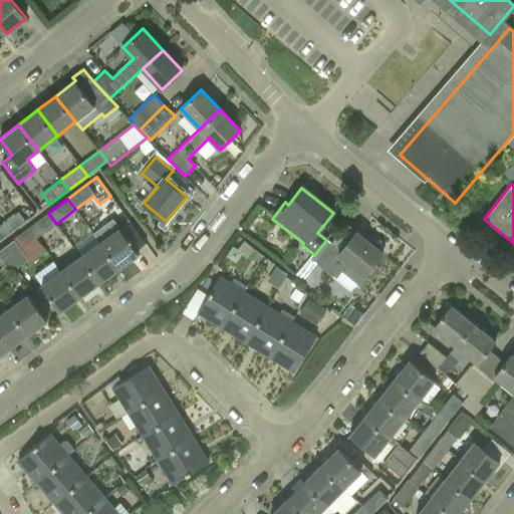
[(18,211),(0,224),(0,225),(8,236),(26,222),(18,211)]
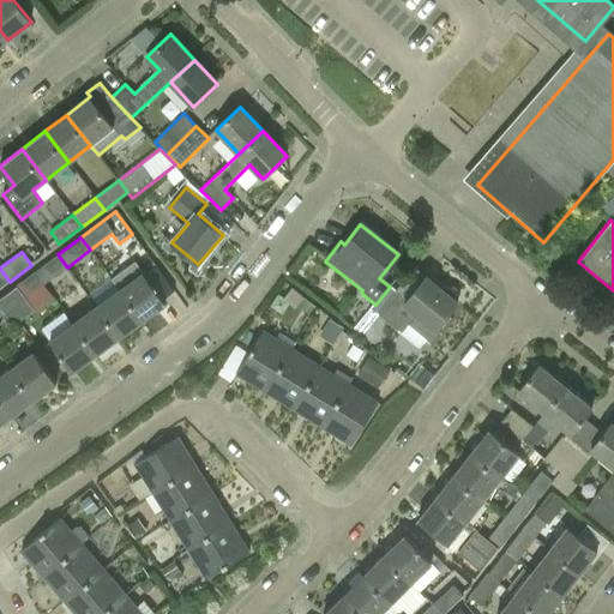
[(44,284),(67,268),(58,254),(35,272),(44,284)]
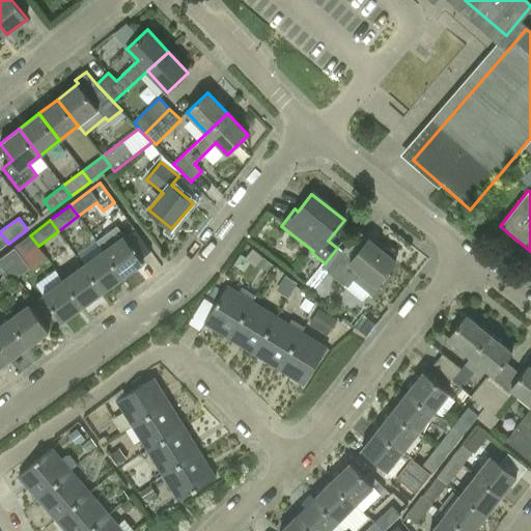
[(96,242),(103,251),(122,277),(143,262),(139,257),(124,238),(117,227),(96,242)]
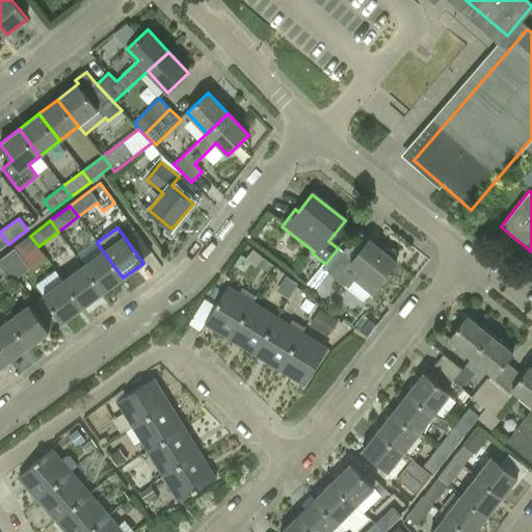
[(134,232),(125,238),(139,258),(149,251),(134,232)]
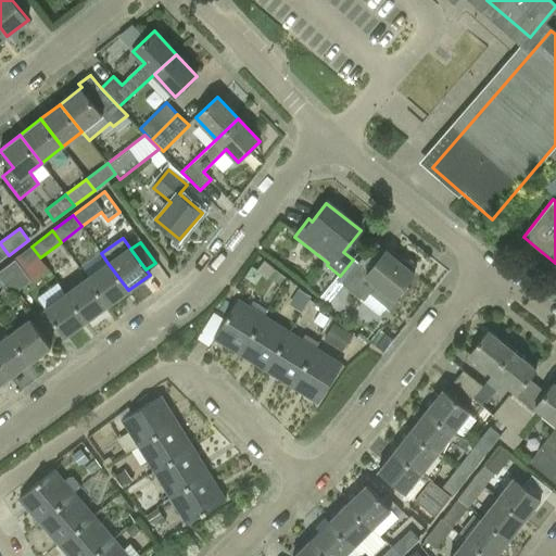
[(26,268),(40,257),(32,247),(19,256),(26,268)]
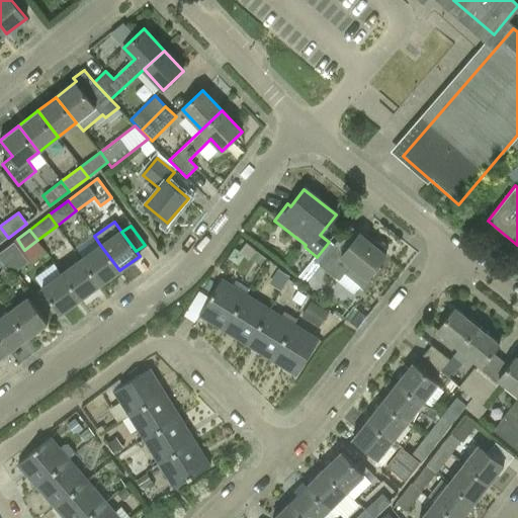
[(368,277),(386,255),(385,254),(389,251),(379,243),(376,246),(361,233),(344,254),(334,246),(318,265),(338,281),(344,273),(364,289),(372,280),(368,277)]
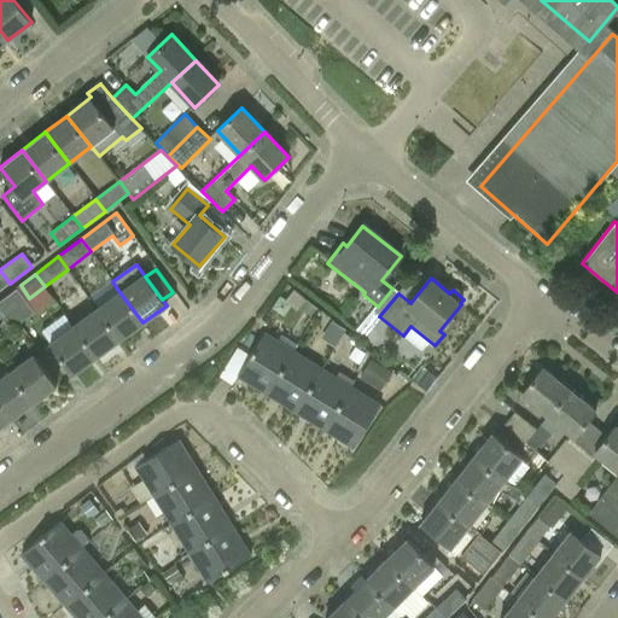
[(17,289),(0,299),(0,310),(5,316),(13,327),(34,312),(17,289)]
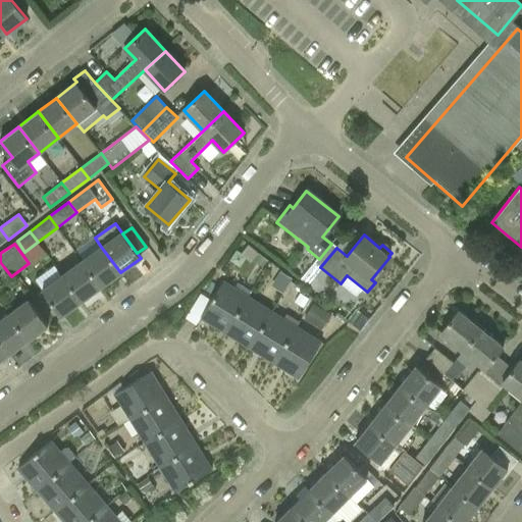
[(319,259),(316,263),(320,267),(336,248),(331,244),(319,259)]
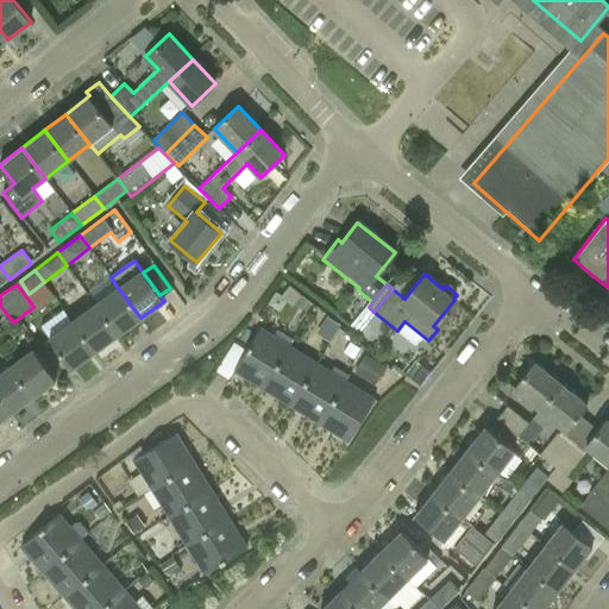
[(118,288),(95,305),(118,336),(140,318),(118,288)]
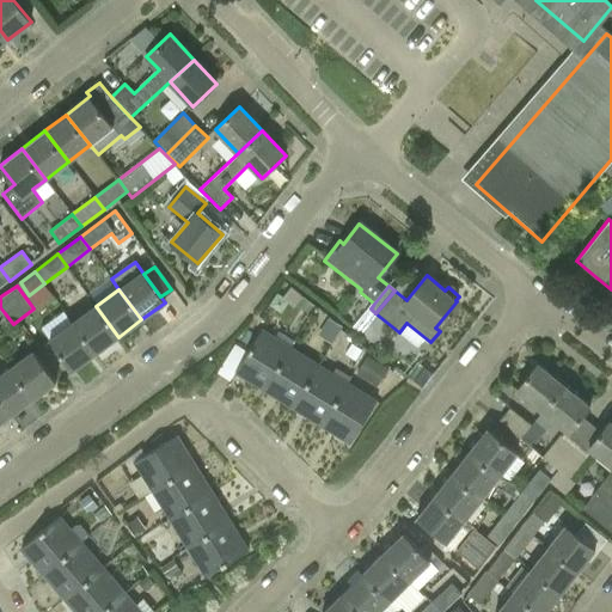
[(96,306),(73,323),(96,354),(118,337),(96,306)]
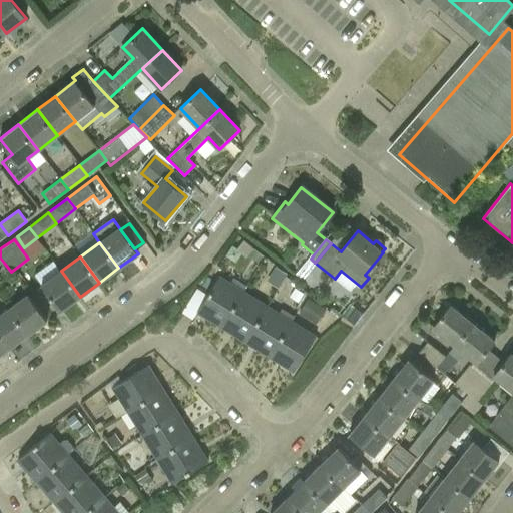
[(279,289),(288,274),(275,267),(267,281),(279,289)]
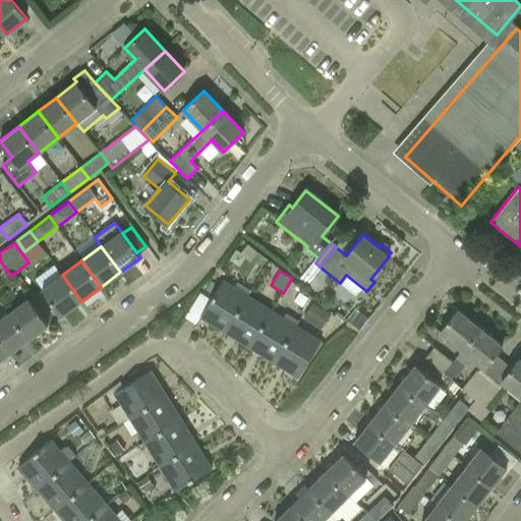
[(61,315),(81,301),(62,275),(42,289),(61,315)]
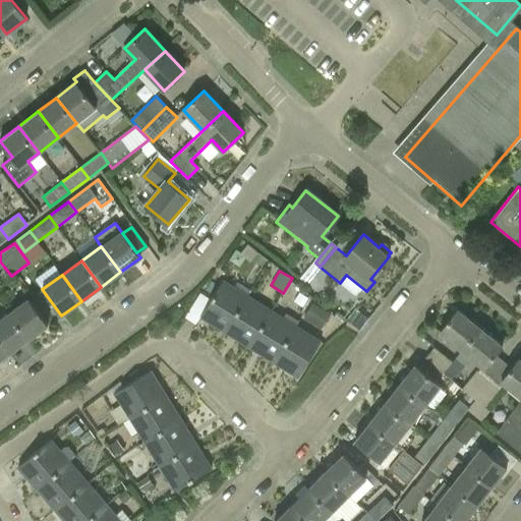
[(200,317),(225,333),(247,296),(223,281),(200,317)]
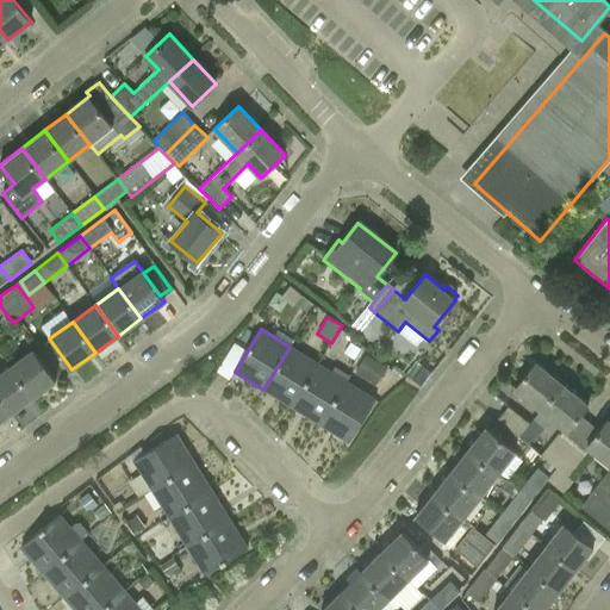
[(318,365),(290,347),(263,390),(291,408),(318,365)]
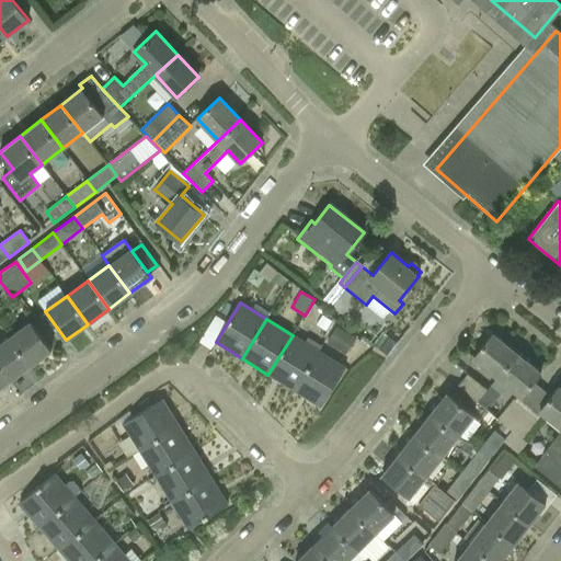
[(31,322),(9,338),(30,366),(52,351),(31,322)]
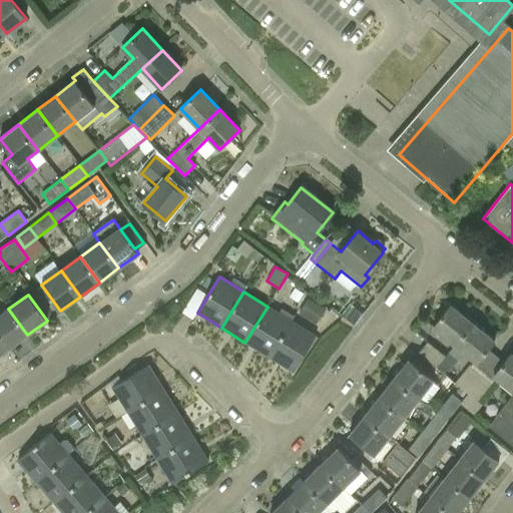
[(326,309),(308,298),(300,313),(317,324),(326,309)]
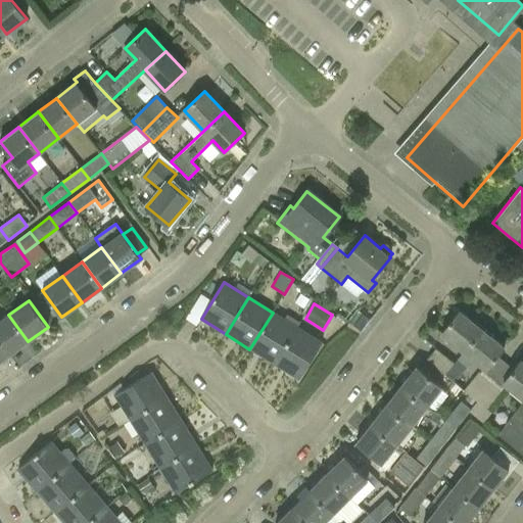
[(441,334),(463,351),(482,329),(460,311),(441,334)]
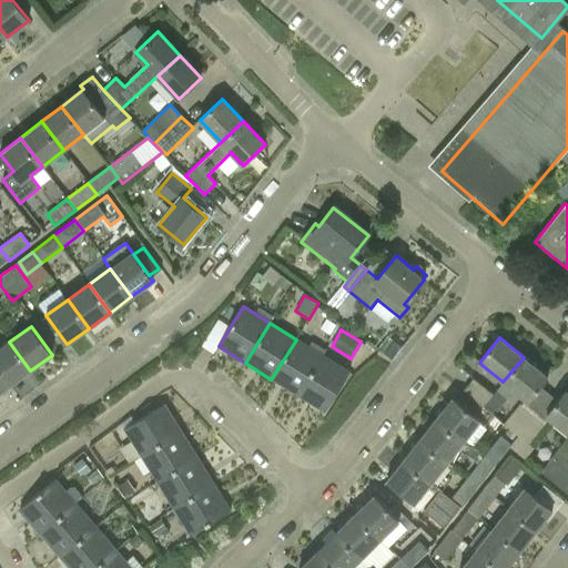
[(322,356),(296,340),(271,379),(297,395),(322,356)]
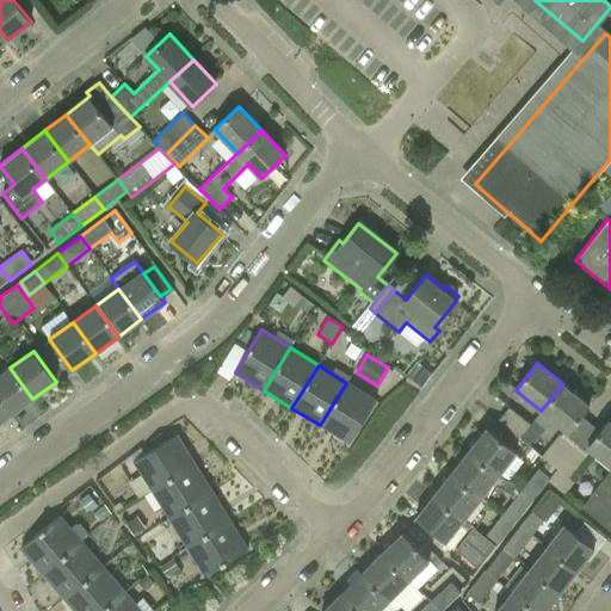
[(423,365),(412,380),(423,388),(433,374),(423,365)]
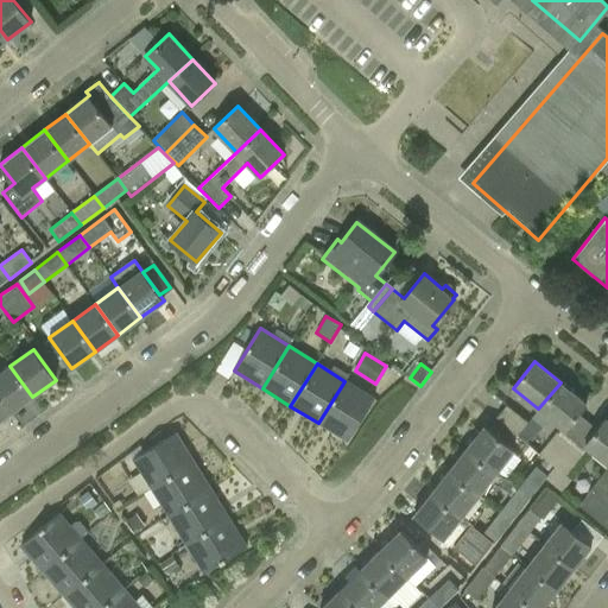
[(10,366),(0,373),(0,401),(8,415),(32,397),(10,366)]
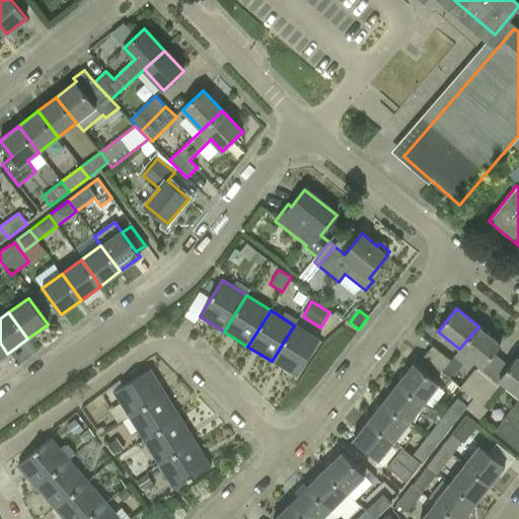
[(318,341),(294,325),(272,361),(296,376),(318,341)]
